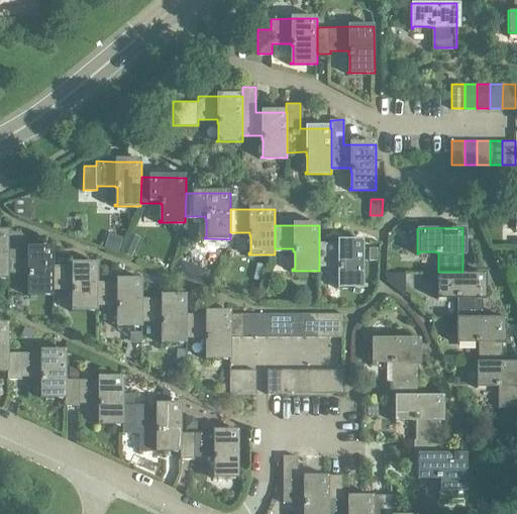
[(0,231),(0,277),(8,277),(8,273),(8,247),(8,231),(0,231)]
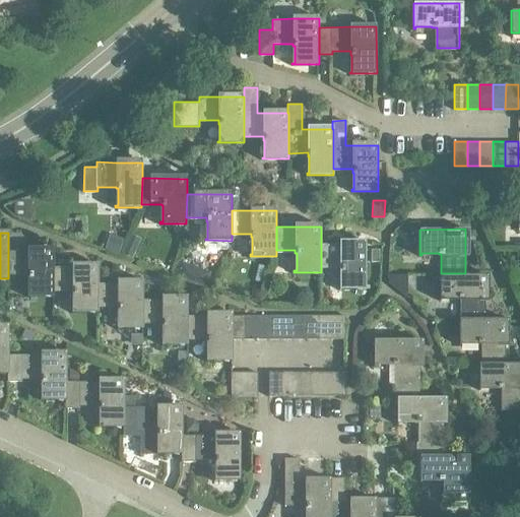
[(111,233),(106,248),(119,252),(124,237),(111,233)]
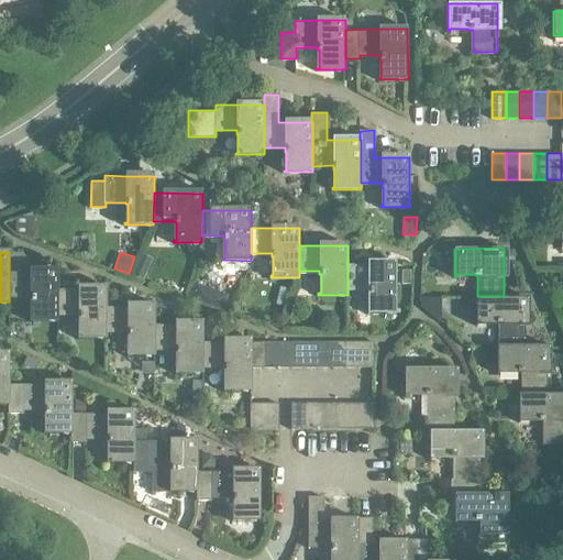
[(396,313),(396,264),(348,263),(348,288),(371,288),(370,313),(396,313)]
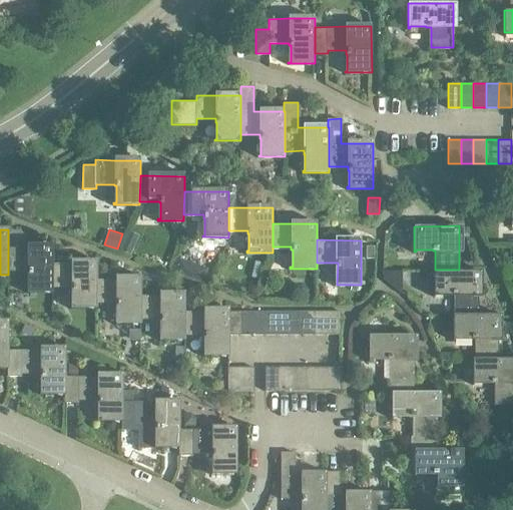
[(123,242),(120,249),(131,253),(133,246),(123,242)]
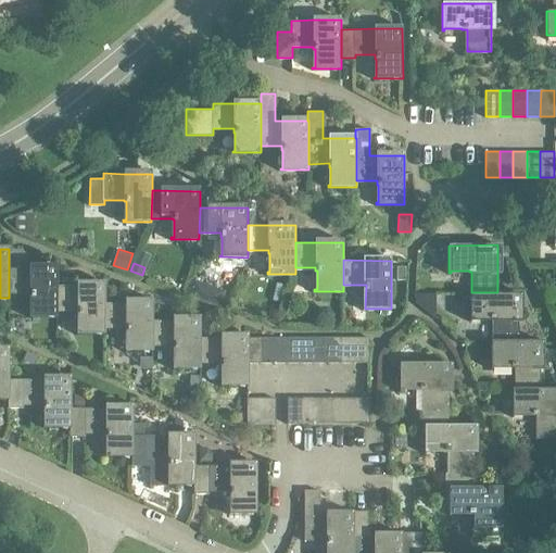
[(406,265),(396,265),(396,279),(406,279),(406,265)]
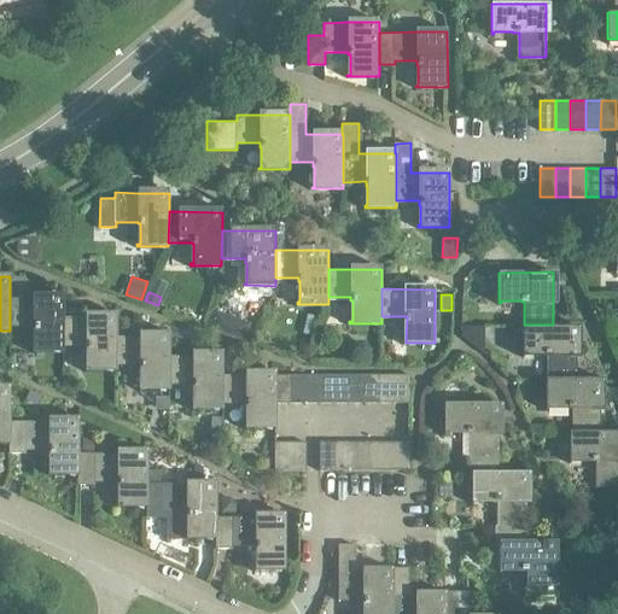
[(31,296),(10,296),(10,326),(34,326),(34,328),(36,328),(36,349),(33,349),(33,351),(63,351),(63,345),(63,315),(63,296),(31,296)]
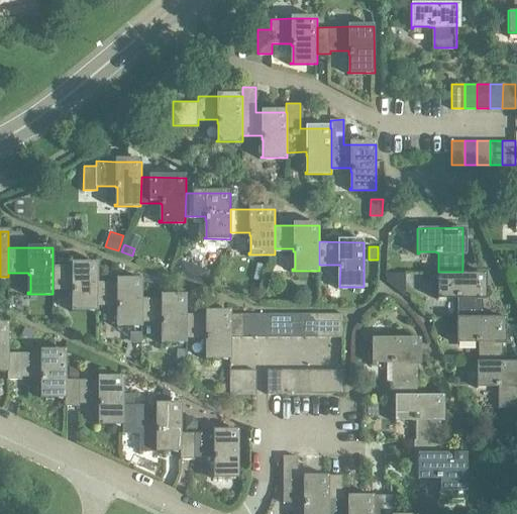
[(179,259),(174,272),(204,283),(209,270),(179,259)]
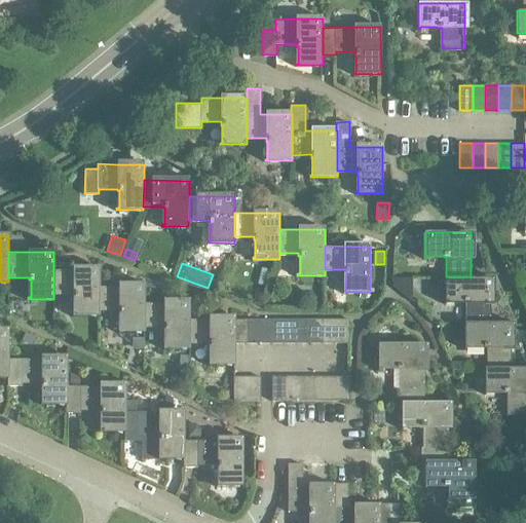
[(262,267),(258,283),(267,286),(270,269),(262,267)]
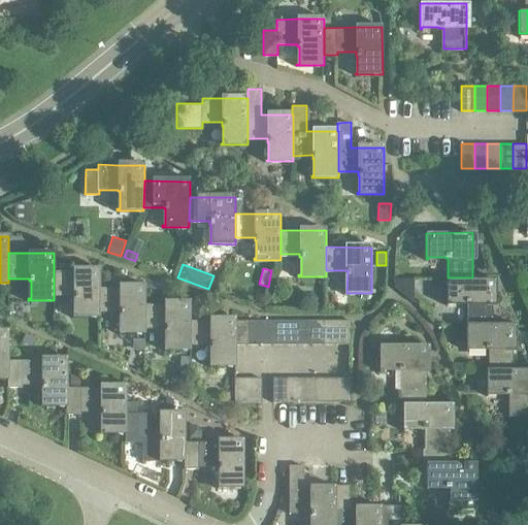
[(73,269),(54,269),(54,295),(73,295),(74,295),(74,298),(75,298),(75,315),(73,315),(73,317),(99,317),(99,312),(99,286),(99,269),(73,269)]
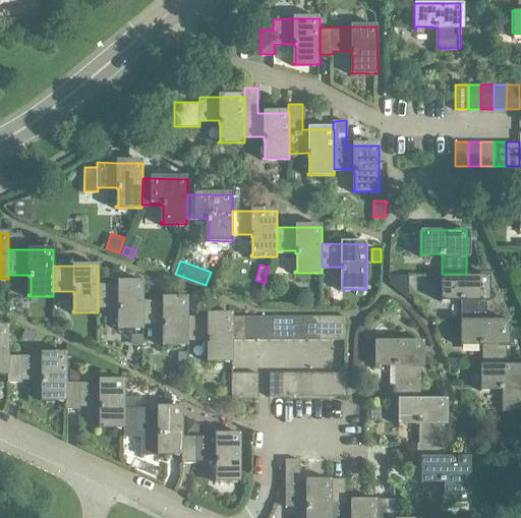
[(407,274),(388,274),(389,281),(408,296),(407,274)]
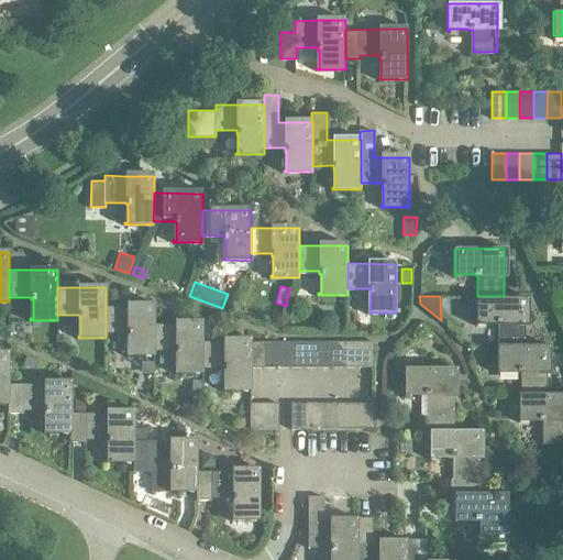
[(477,296),(476,296),(476,325),(478,325),(478,321),(497,321),(497,322),(498,322),(498,346),(526,346),(526,296),(504,296),(477,296)]
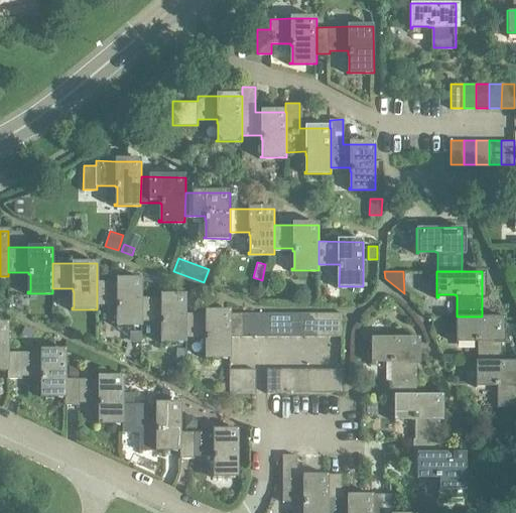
[(115,279),(97,279),(97,304),(116,304),(117,304),(117,307),(118,307),(118,324),(116,324),(116,326),(142,326),(142,319),(142,295),(142,279),(115,279)]
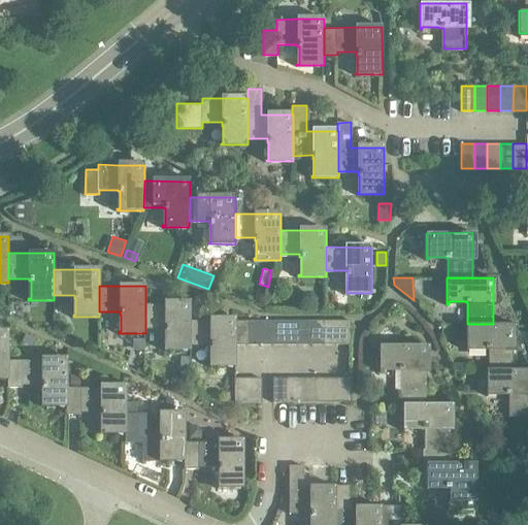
[(163,302),(145,302),(145,327),(163,327),(165,327),(165,330),(166,330),(166,348),(163,348),(163,350),(167,350),(190,350),(190,345),(190,319),(190,302),(163,302)]
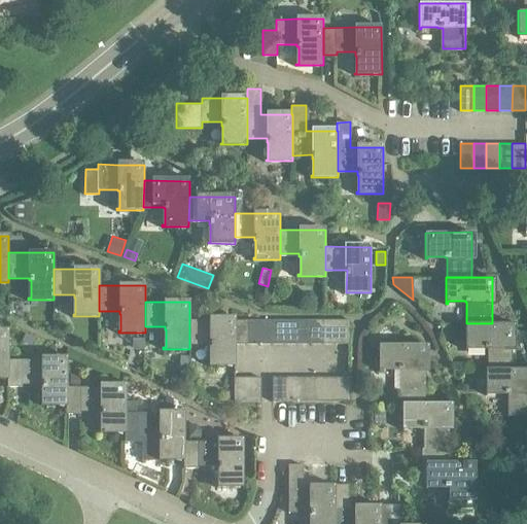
[(208,318),(189,318),(189,344),(209,344),(210,344),(210,346),(211,346),(211,363),(209,363),(209,364),(212,364),(236,364),(236,343),(236,318),(208,318)]
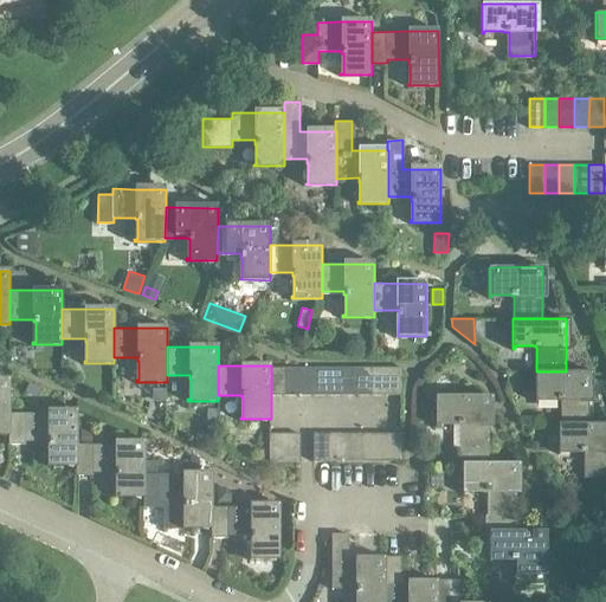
[(288,394),(288,366),(271,366),(271,394),(288,394)]
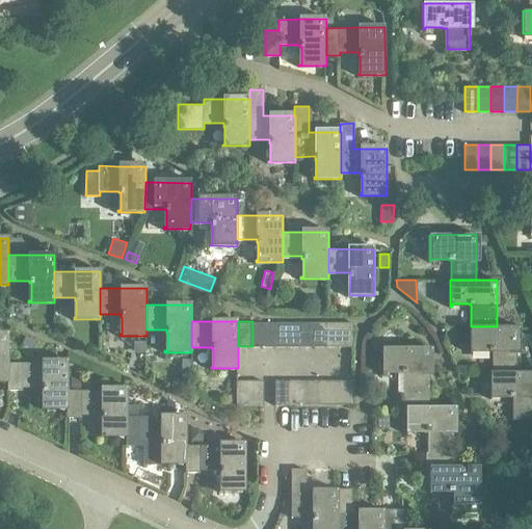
[(265,346),(265,321),(253,321),(253,346),(265,346)]
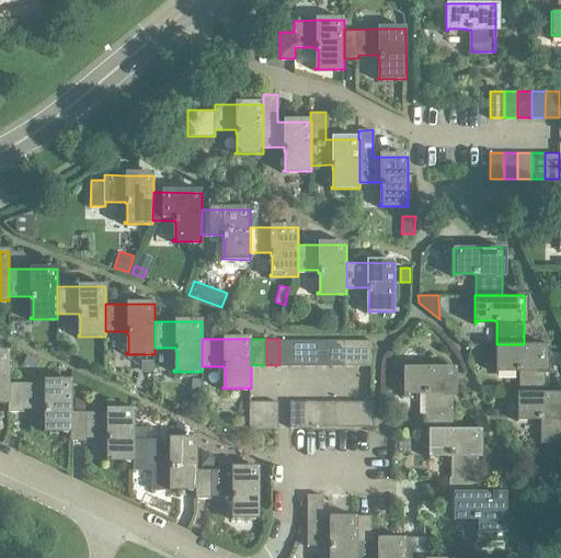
[(293,365),(293,339),(279,339),(279,365),(293,365)]
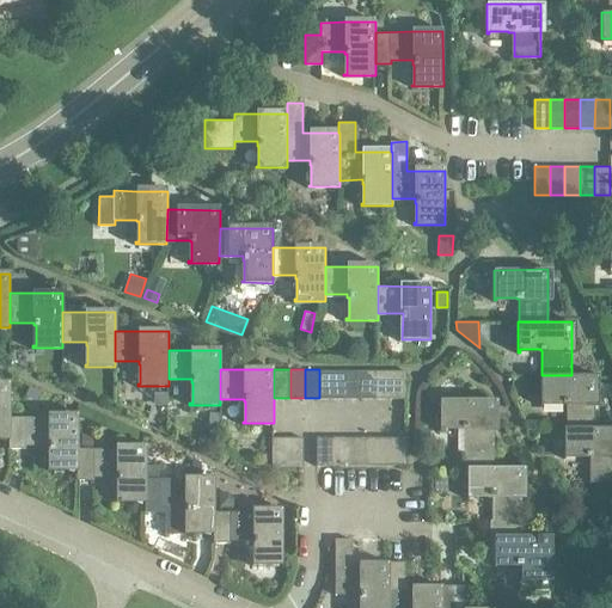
[(334,398),(334,369),(319,369),(319,398),(334,398)]
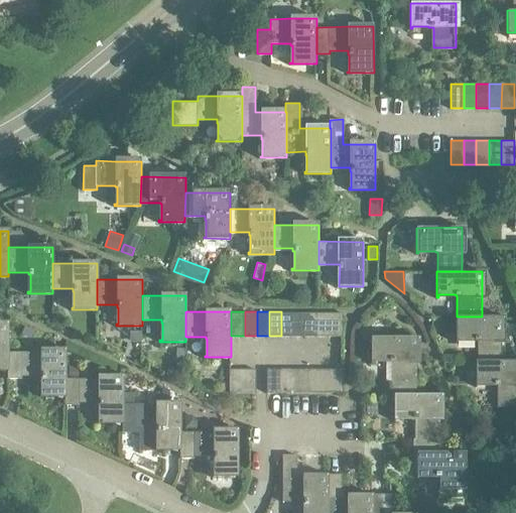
[(293,336),(293,311),(281,311),(281,336),(293,336)]
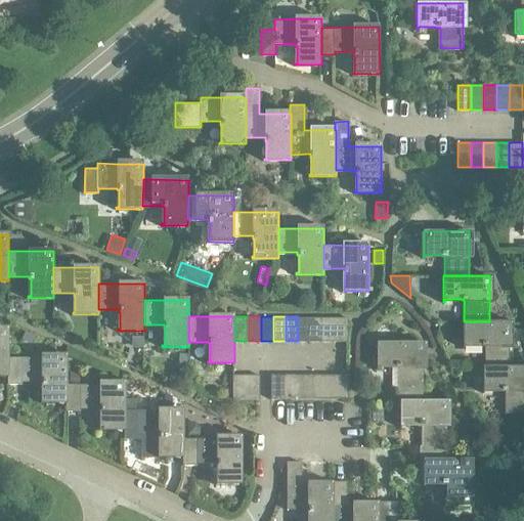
[(310,341),(310,316),(298,316),(298,341),(310,341)]
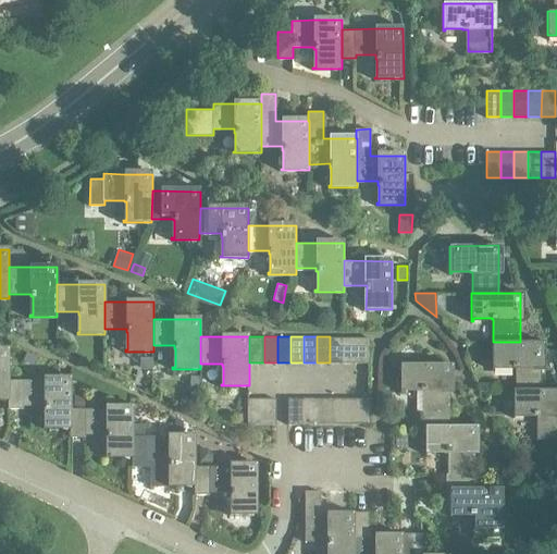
[(343,362),(343,336),(330,336),(330,362),(343,362)]
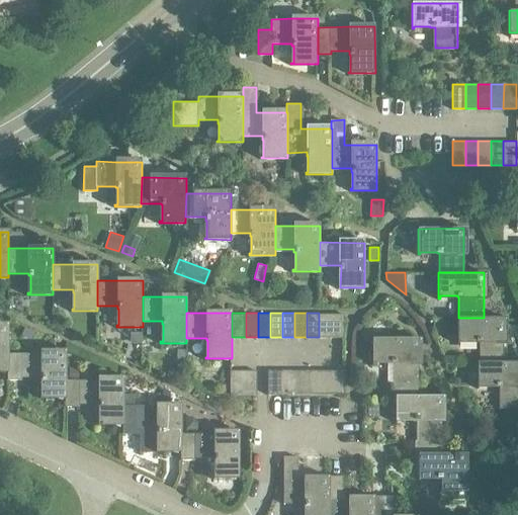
[(332,337),(332,313),(319,313),(319,337),(332,337)]
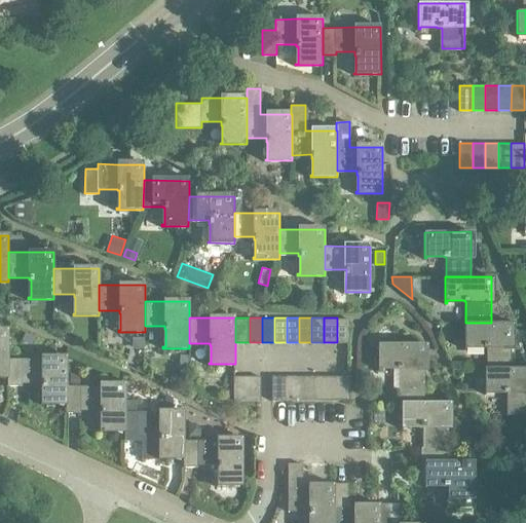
[(349,318),(337,318),(337,342),(349,342),(349,318)]
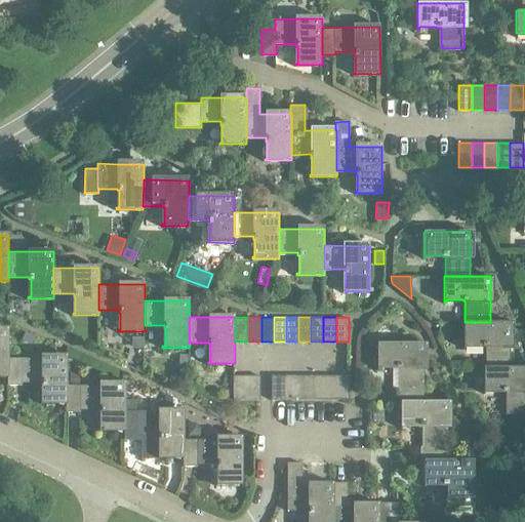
[(465,322),(463,322),(463,348),(466,348),(466,346),(482,346),(482,347),(486,347),(486,366),(510,366),(510,322),(490,322),(465,322)]
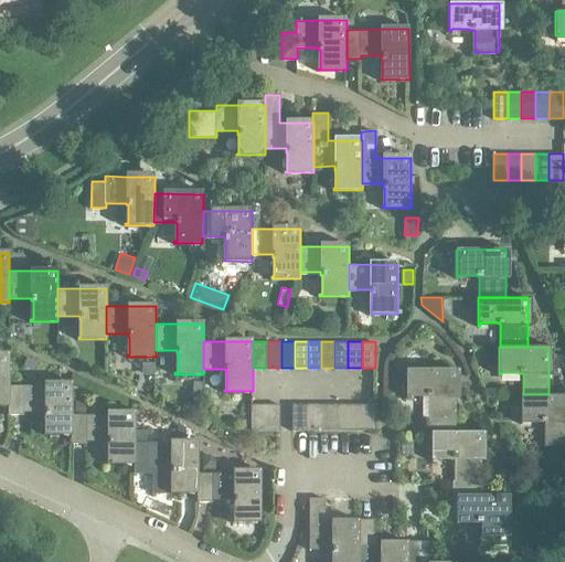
[(0,405),(9,405),(9,384),(9,356),(0,354),(0,405)]
